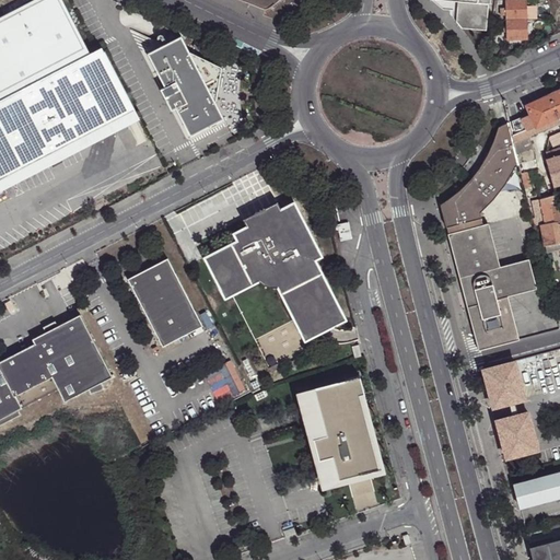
[(91,53),(61,0),(27,0),(0,14),(0,191),(141,119),(102,47),(91,53)]
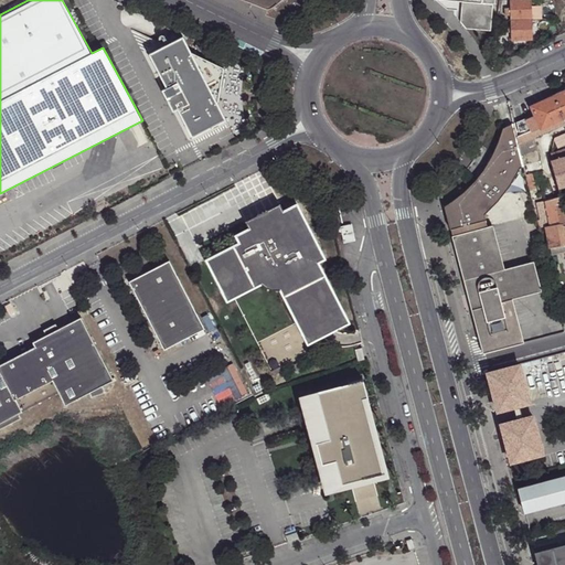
[(445,0),(460,1),(459,21),(465,28),(490,29),(492,3),(493,3),(493,0),(445,0)]
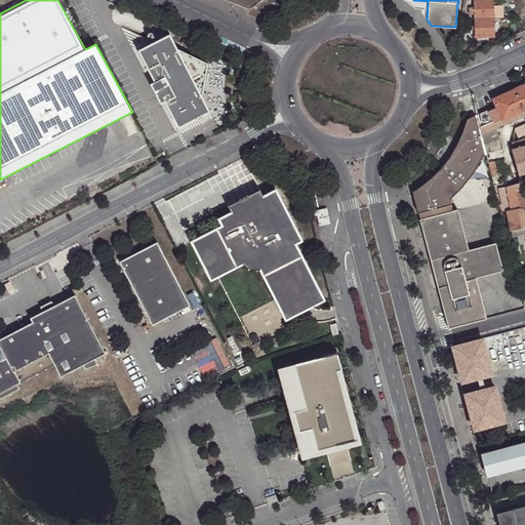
[(492,0),(474,0),(475,18),(493,17),(493,5),(492,0)]
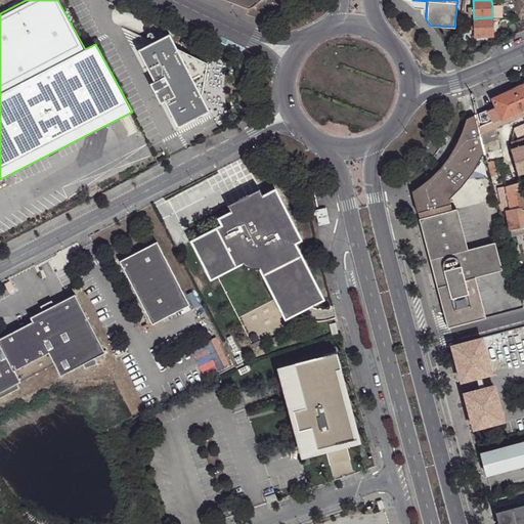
[(503,5),(492,5),(492,17),(503,17),(503,5)]
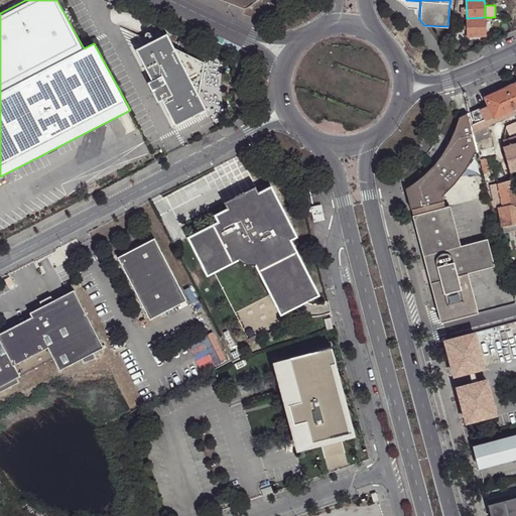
[(486,36),(485,17),(467,18),(467,25),(467,28),(468,36),(486,36)]
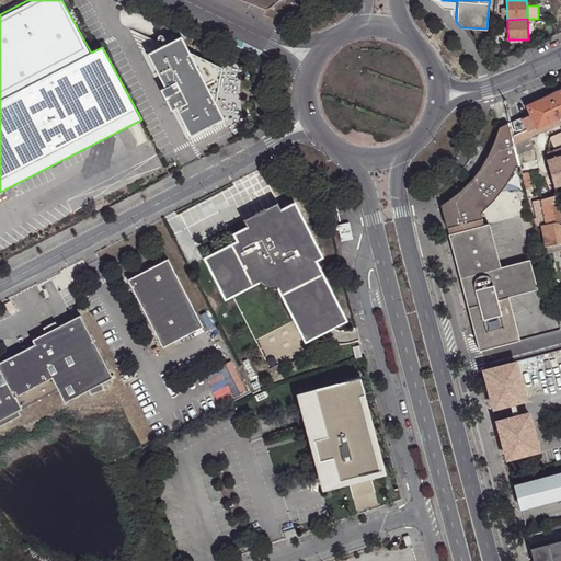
[(182,36),(148,53),(164,87),(161,90),(172,111),(178,109),(191,136),(225,118),(216,103),(222,68),(191,52),(182,36)]
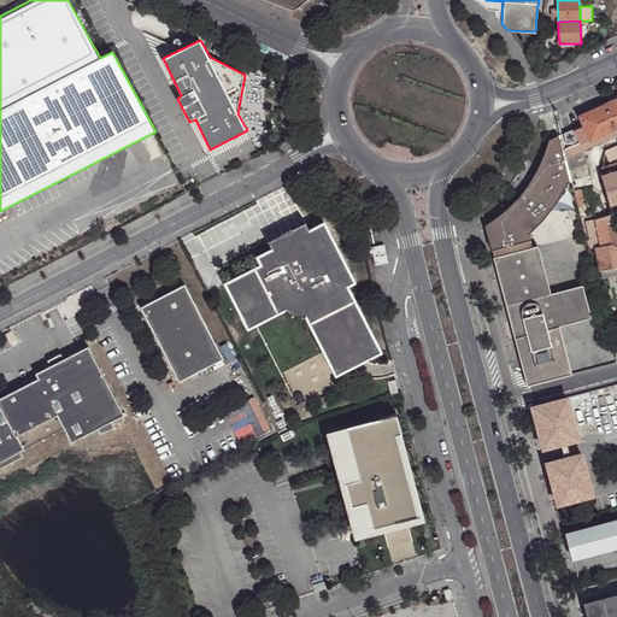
[(227,59),(230,52),(216,45),(212,52),(227,59)]
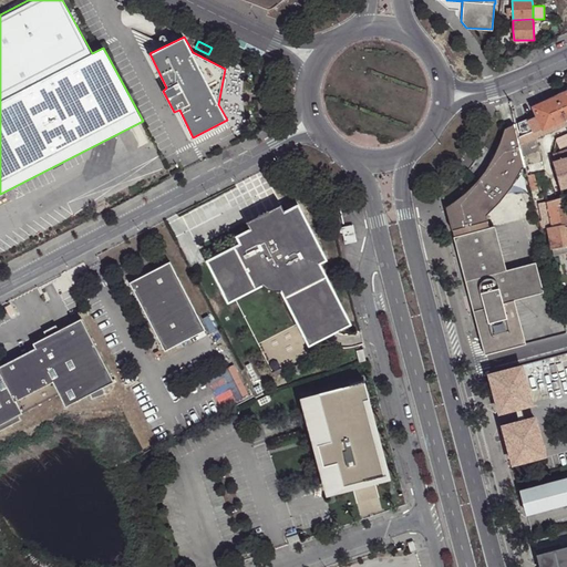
[(566,91),(557,96),(566,117),(566,116),(566,91)]
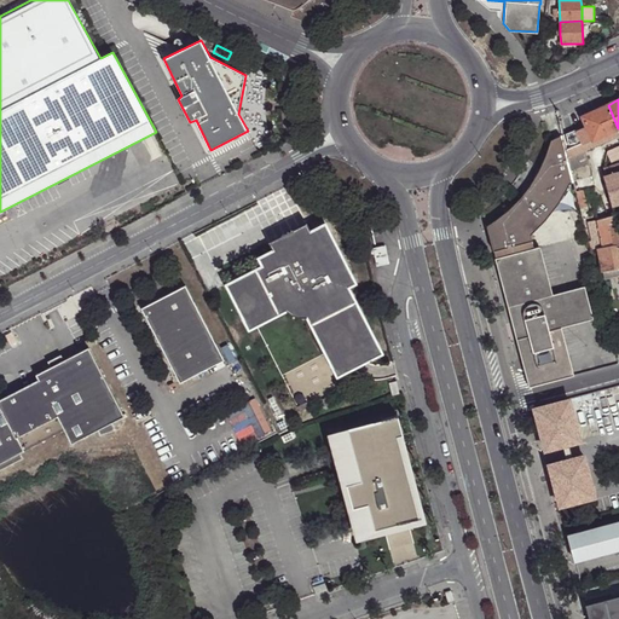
[(618,128),(608,105),(582,116),(586,126),(593,139),(593,140),(607,133),(618,128)]
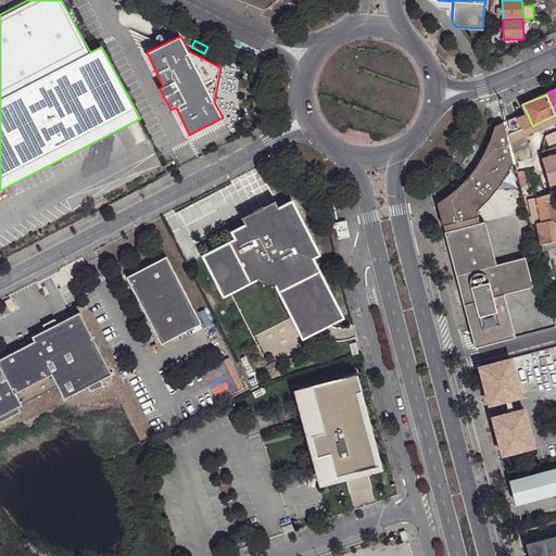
[(523,128),(532,125),(527,113),(518,117),(523,128)]
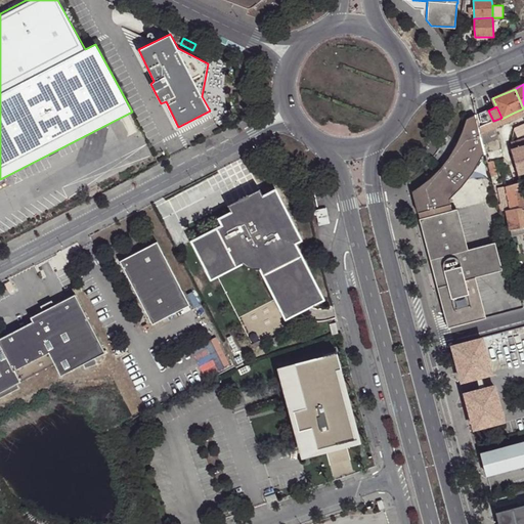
[(523,116),(523,112),(523,108),(514,113),(501,119),(501,118),(493,121),(488,111),(487,110),(477,114),(481,134),(495,128),(516,119),(523,116)]
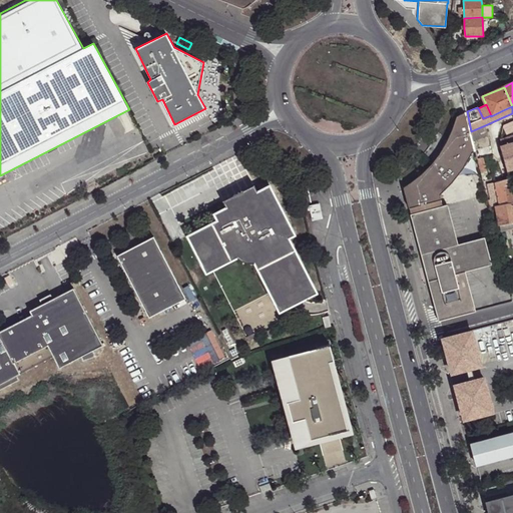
[(404,187),(410,214),(443,206),(440,195),(452,183),(463,170),(473,152),(476,152),(474,142),(471,131),(467,111),(457,114),(455,123),(448,138),(440,152),(430,164),(418,176),(404,187)]
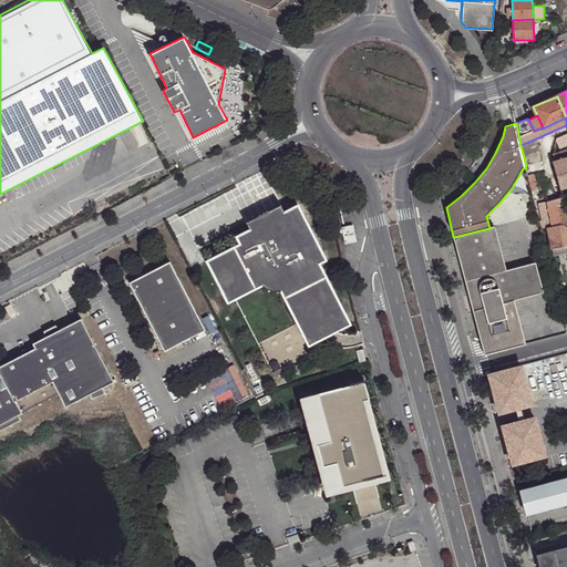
[(559,147),(566,144),(566,133),(558,136),(556,138),(559,147)]
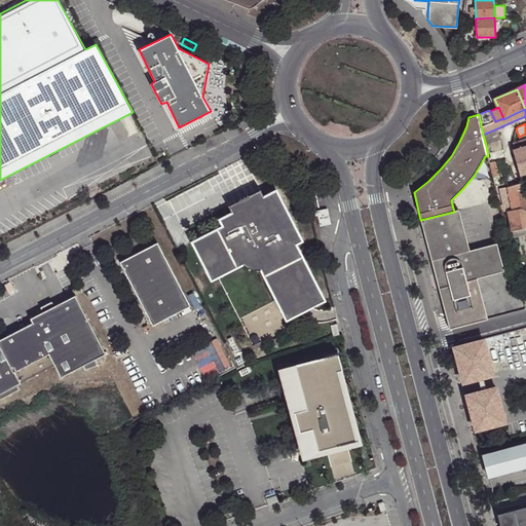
[(501,140),(497,128),(483,135),(486,146),(501,140)]
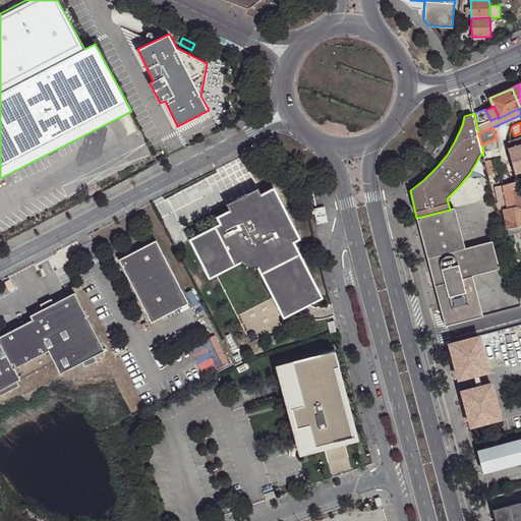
[(509,148),(520,143),(520,136),(508,140),(509,148)]
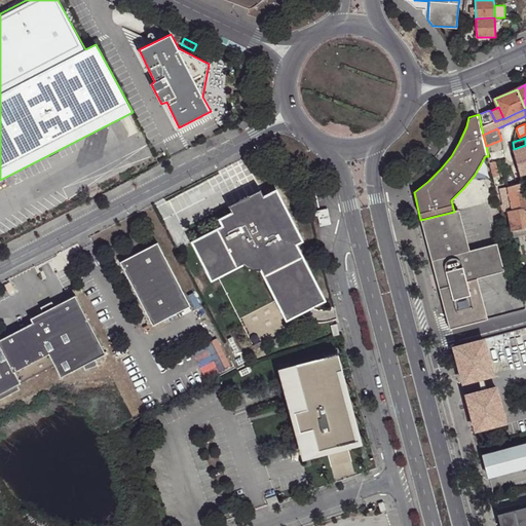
[(521,175),(525,173),(525,145),(514,149),(513,150),(519,176),(521,175)]
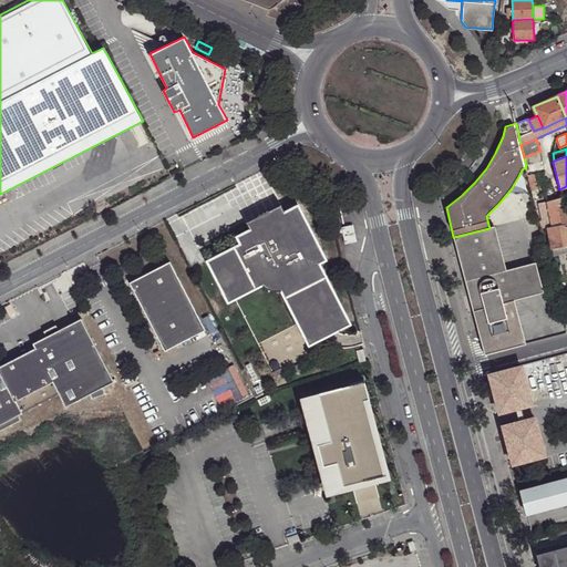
[(528,175),(533,191),(538,189),(535,174),(528,175)]
